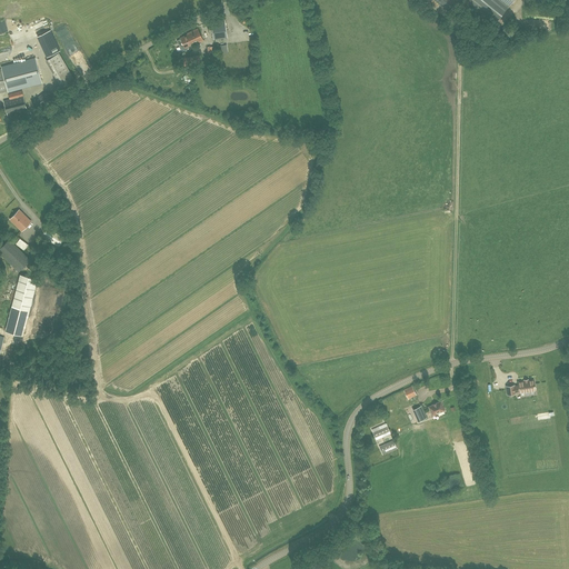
[(433,0),(449,12),(457,2),(452,0),(433,0)]
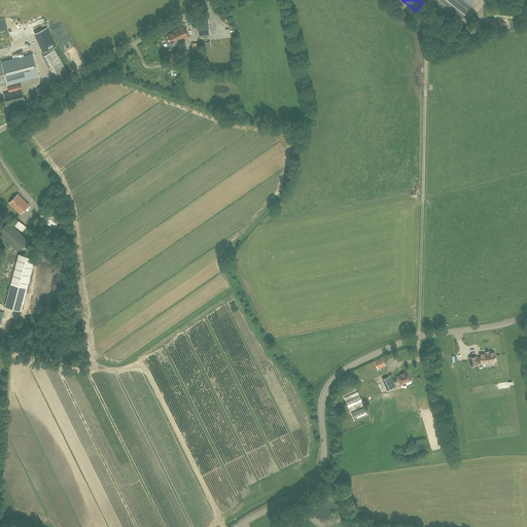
[(433,0),(432,2),(457,23),(476,0),(433,0)]
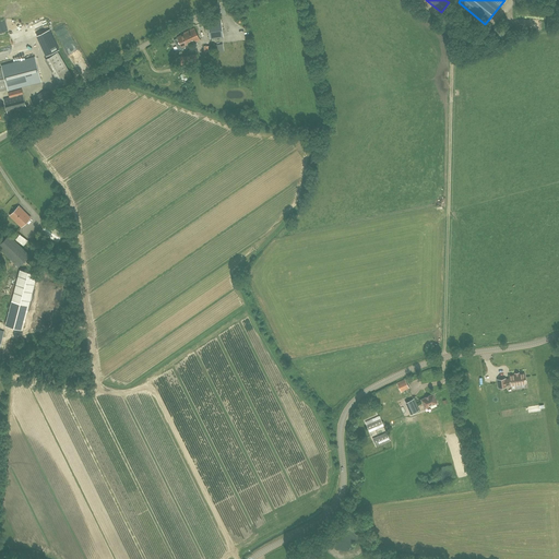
[(223,37),(221,20),(207,22),(211,39),(223,37)]
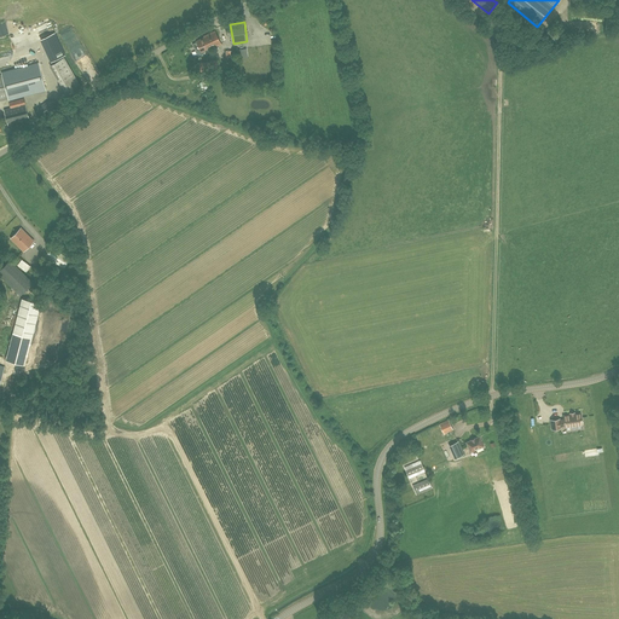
[(196,41),(198,45),(194,47),(198,57),(203,55),(202,52),(209,48),(210,50),(221,44),(215,32),(204,36),(204,38),(196,41)]
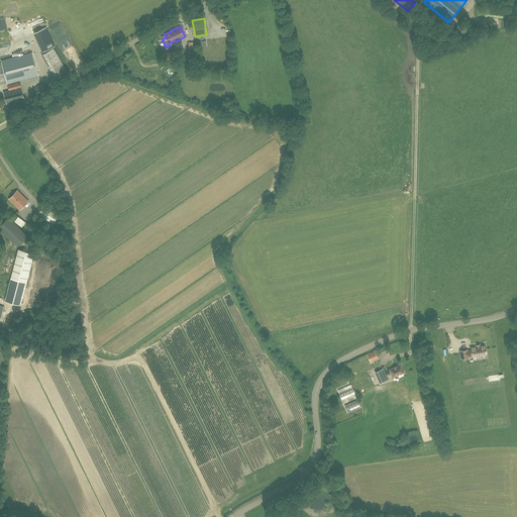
[(57,37),(60,42),(68,38),(65,32),(57,37)]
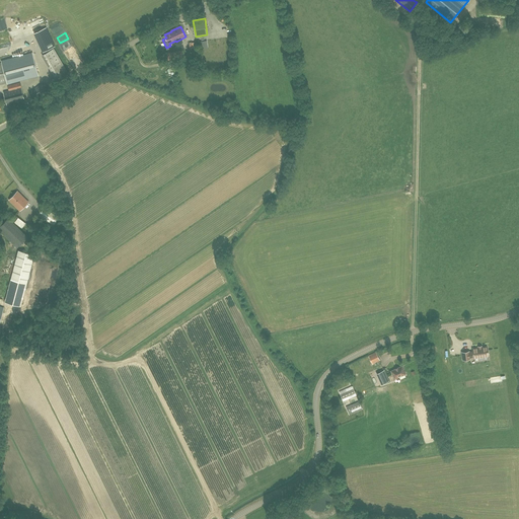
[(53,41),(41,47),(43,52),(55,47),(53,41)]
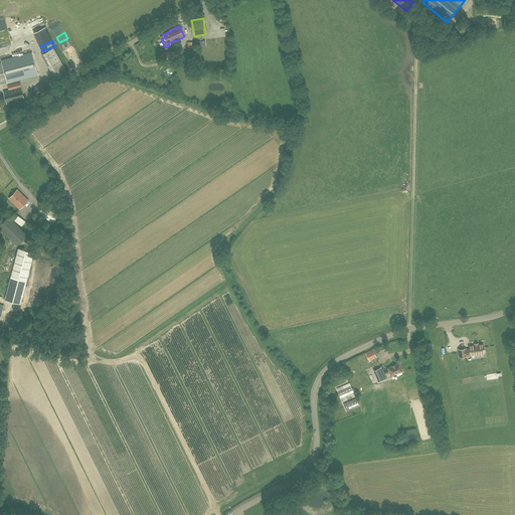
[(67,72),(53,48),(42,54),(47,64),(55,78),(67,72)]
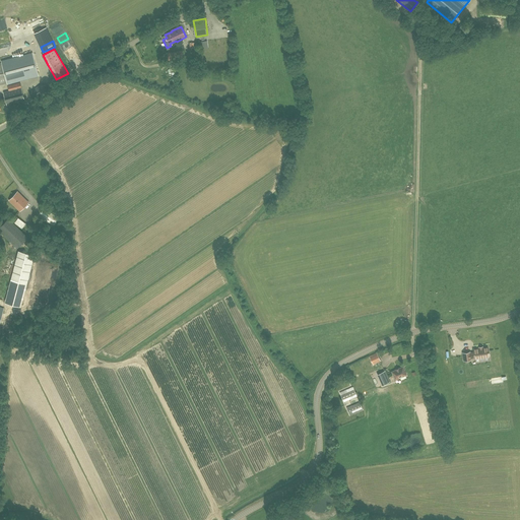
[(182,50),(172,52),(173,60),(173,61),(183,59),(182,50)]
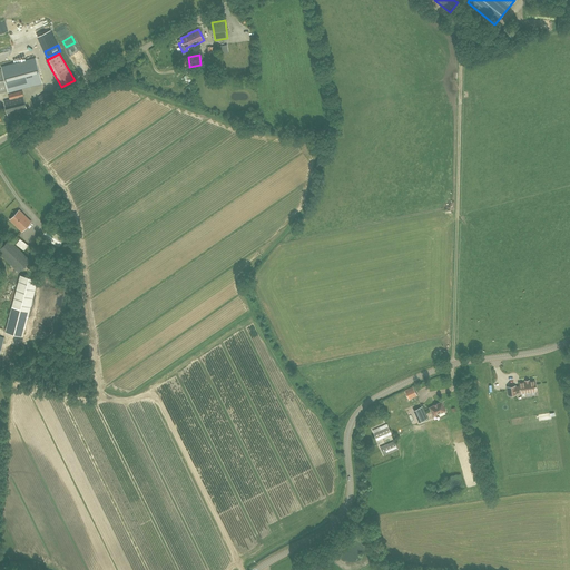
[(42,82),(36,58),(1,67),(1,68),(0,68),(0,91),(7,90),(7,91),(42,82)]
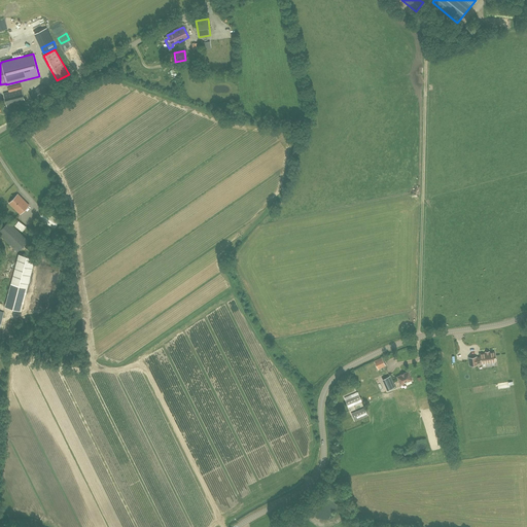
[(7,107),(26,102),(21,83),(8,88),(9,92),(3,94),(7,107)]
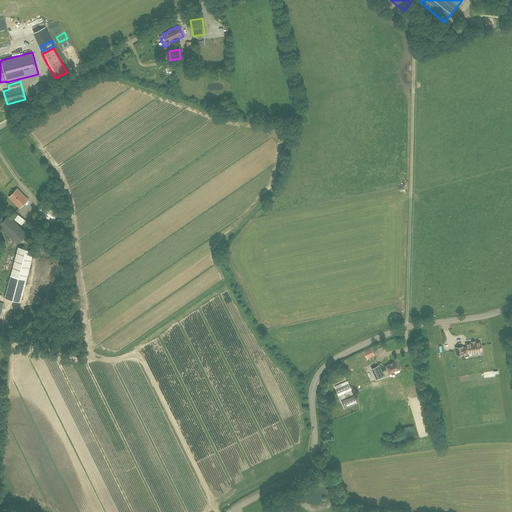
[(34,99),(47,91),(42,82),(29,91),(34,99)]
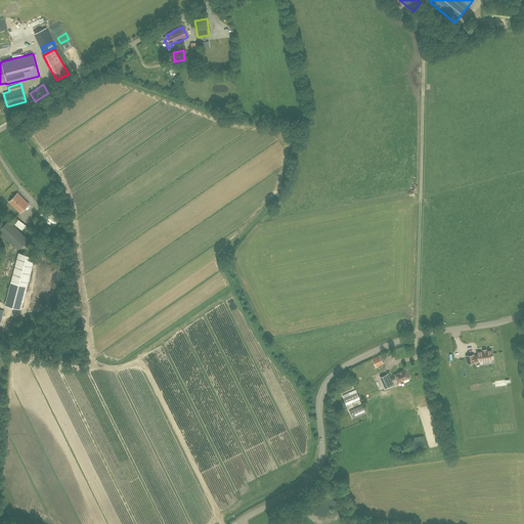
[(20,213),(29,205),(17,193),(9,202),(20,213)]
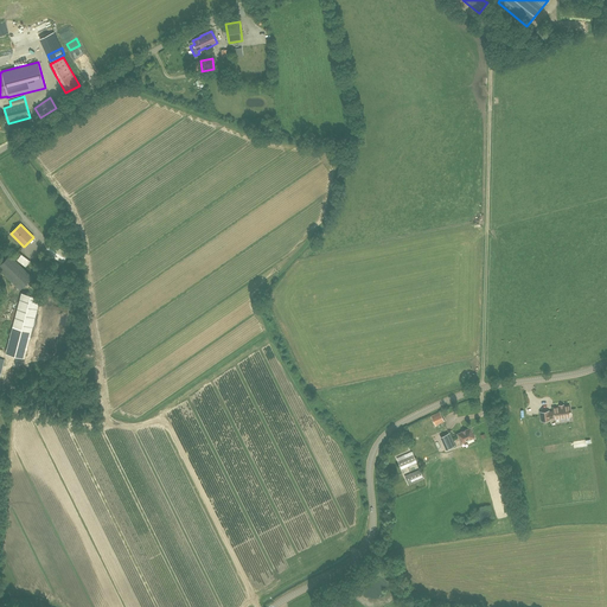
[(63,264),(69,254),(50,243),(44,253),(63,264)]
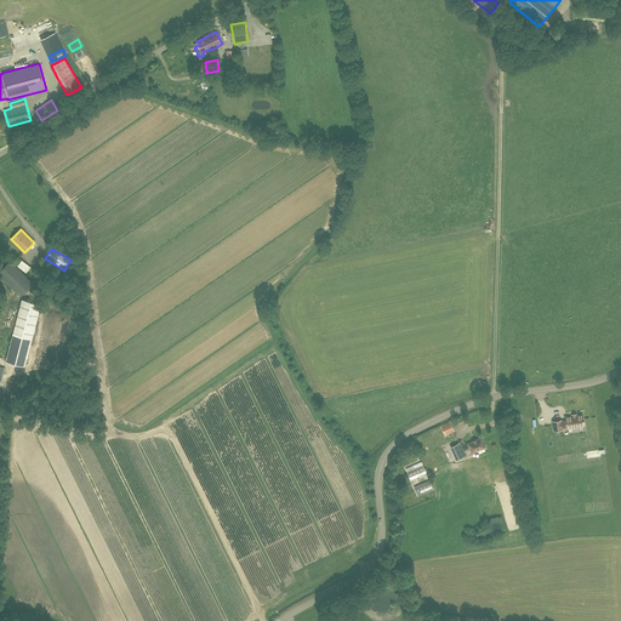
[(0,275),(21,296),(33,284),(10,261),(0,271),(0,275)]
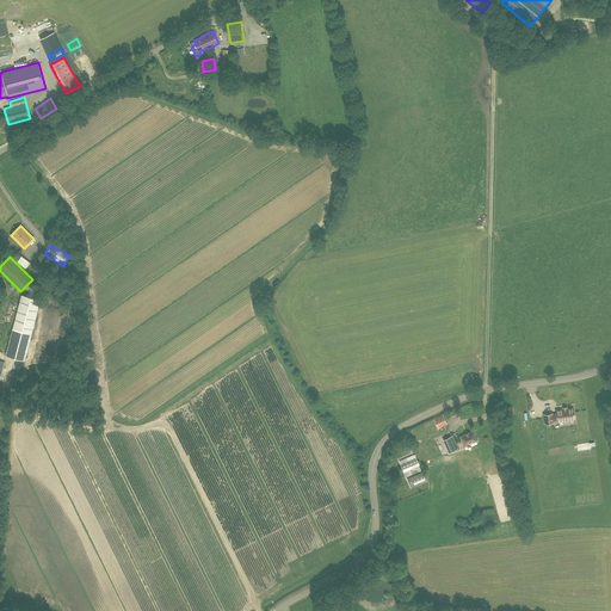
[(28,267),(29,269),(31,264),(22,257),(17,263),(26,269),(28,267)]
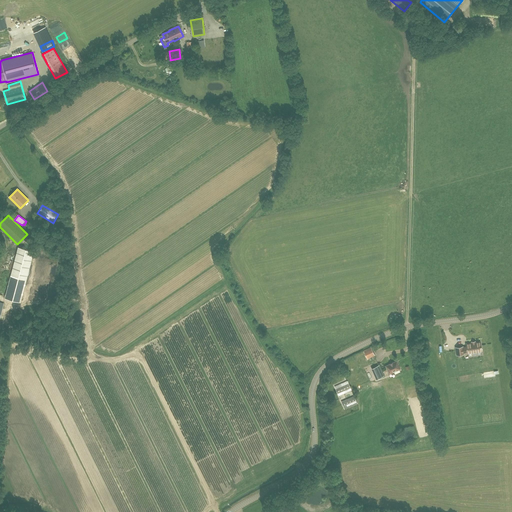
[(18,247),(5,298),(20,302),(33,251),(18,247)]
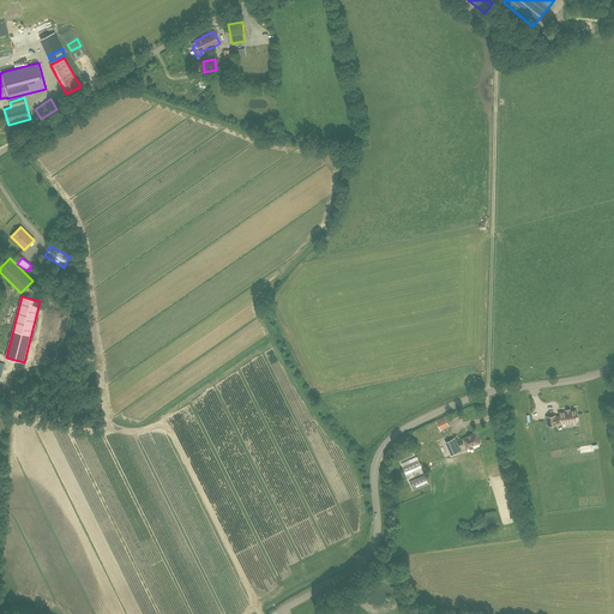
[(576,410),(559,413),(560,416),(555,417),(555,416),(547,417),(548,426),(557,425),(555,423),(578,421),(576,410)]
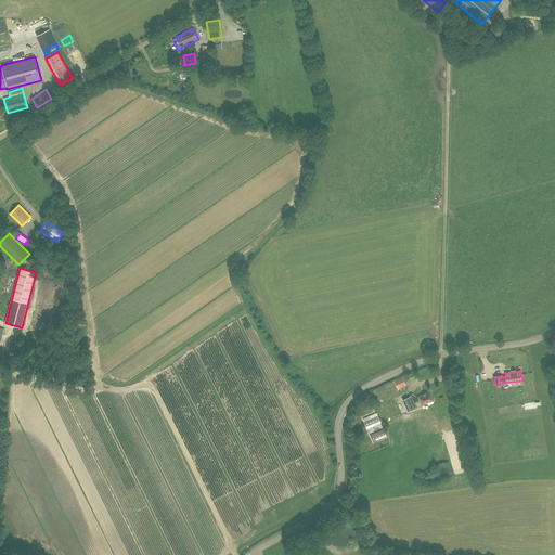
[(402,376),(394,381),(398,389),(407,385),(402,376)]
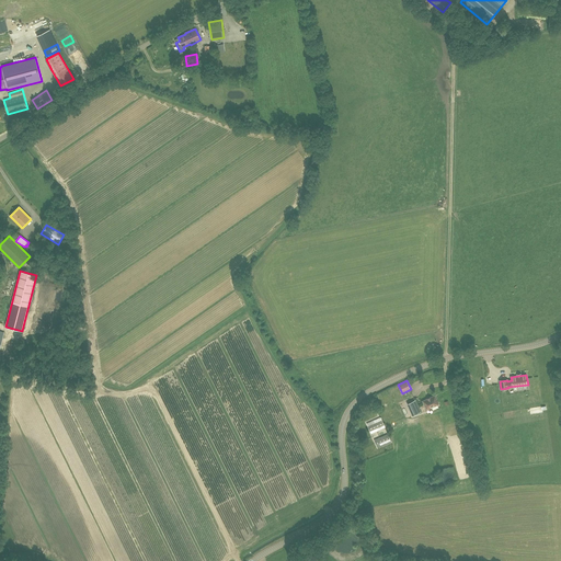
[(494,396),(488,397),(489,409),(493,409),(496,408),(495,404),(494,396)]
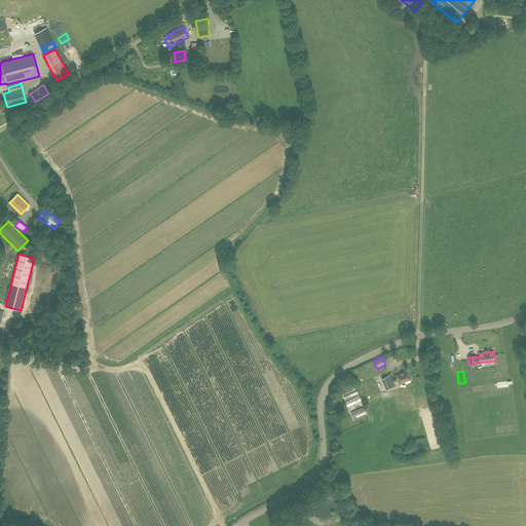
[(411,379),(407,372),(404,373),(400,374),(401,375),(397,376),(400,384),(411,379)]
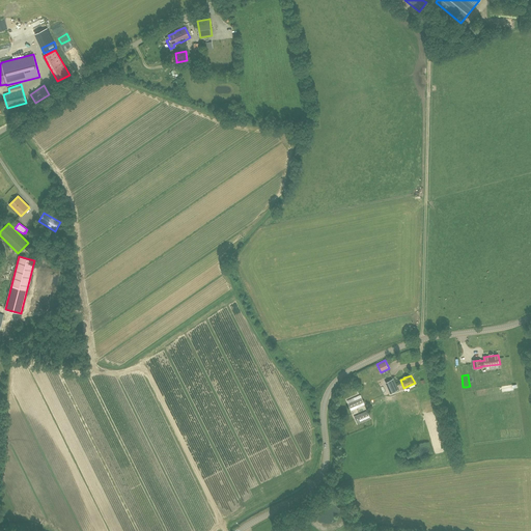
[(393,379),(386,382),(391,393),(398,390),(393,379)]
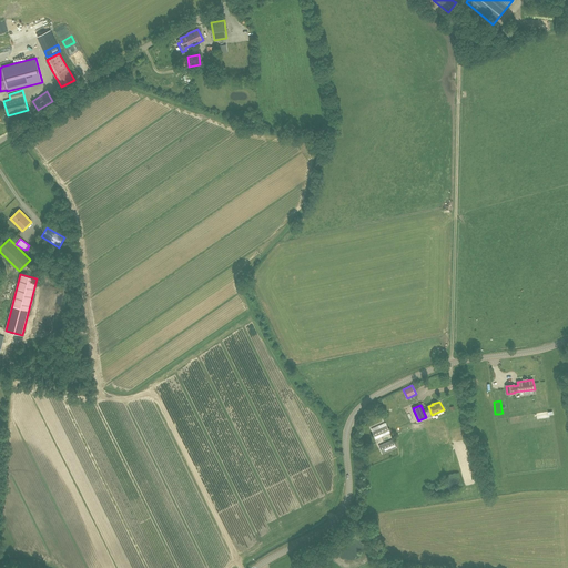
[(386,425),(373,430),(375,436),(388,430),(386,425)]
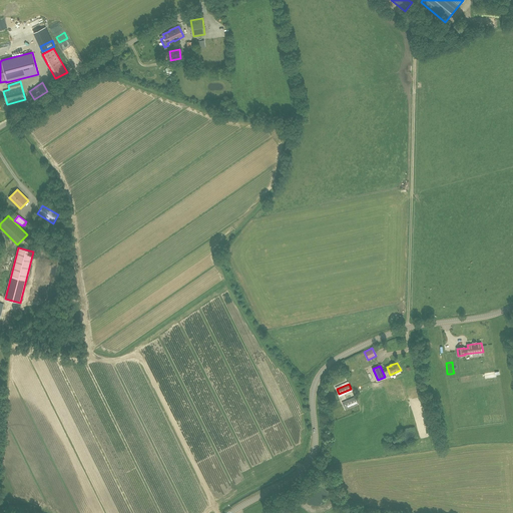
[(355,398),(343,404),(345,409),(357,403),(355,398)]
